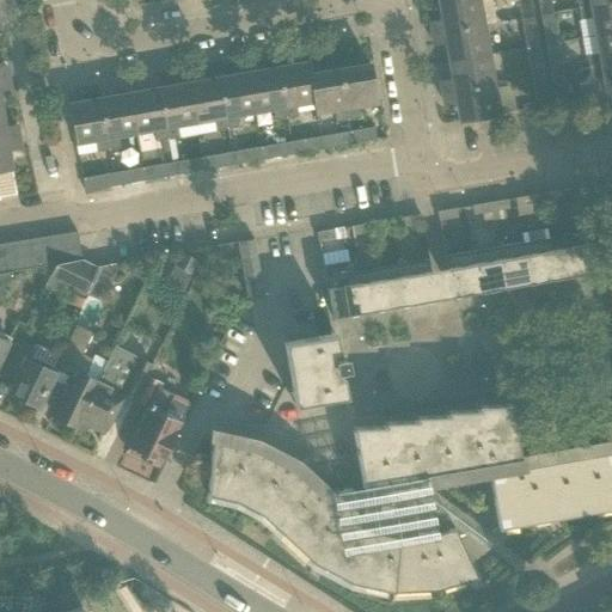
[(429,24),(432,35),(483,25),(478,0),(453,0),(439,2),(442,22),(429,24)]
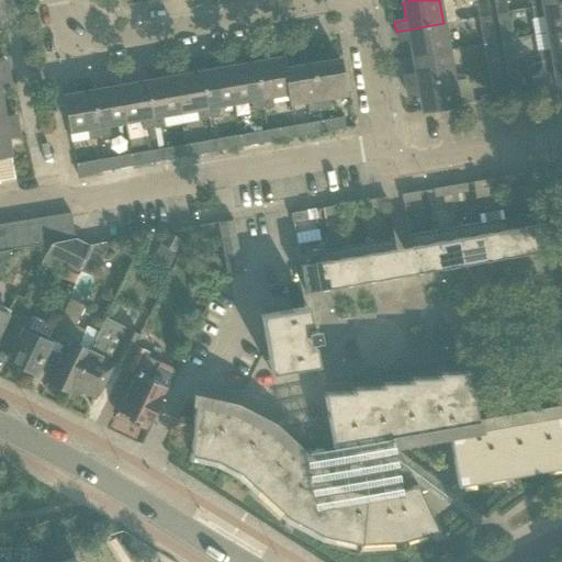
[(473,0),(476,12),(487,10),(485,0),(473,0)]
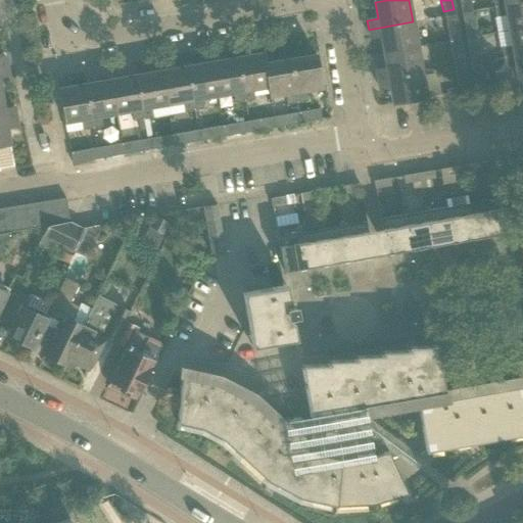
[(506,15),(509,31),(522,28),(522,2),(494,7),(496,16),(506,15)]
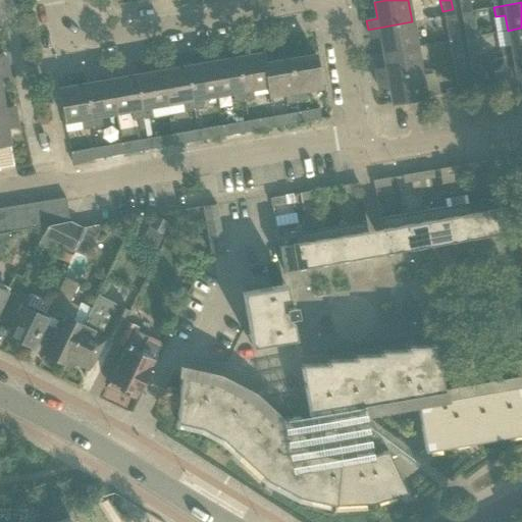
[(475,37),(471,16),(461,17),(464,39),(475,37)]
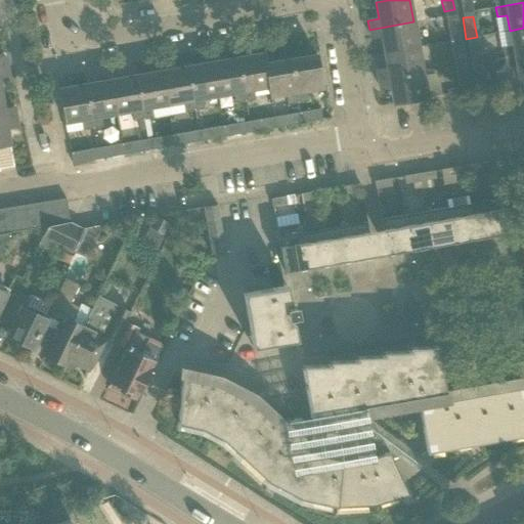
[(460,40),(456,19),(446,22),(449,42),(460,40)]
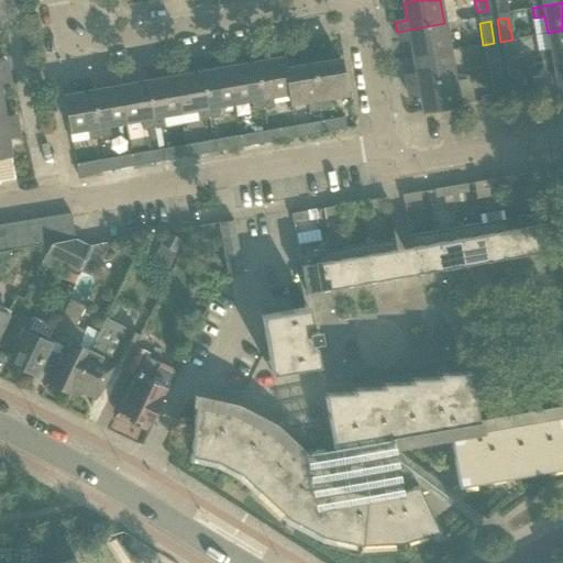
[(409,41),(412,57),(449,51),(444,23),(397,32),(398,43),(409,41)]
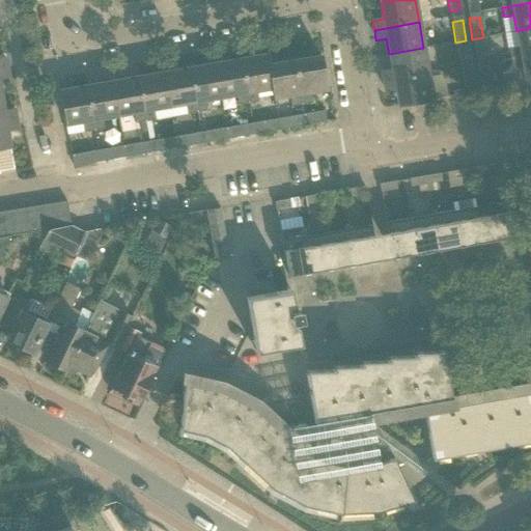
[(509,49),(510,59),(530,55),(530,28),(516,31),(520,47),(509,49)]
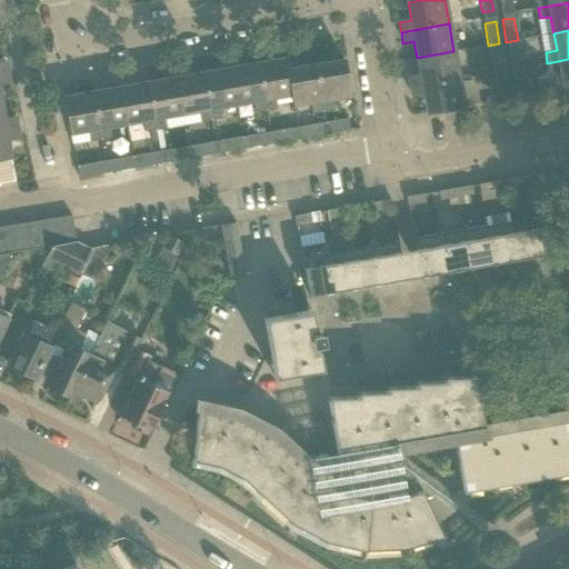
[(510,65),(521,62),(518,40),(506,42),(510,65)]
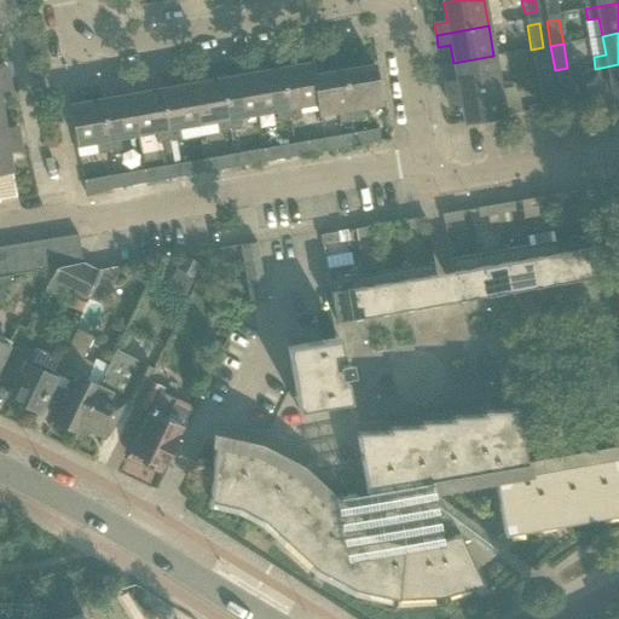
[(531,50),(536,74),(548,71),(543,47),(531,50)]
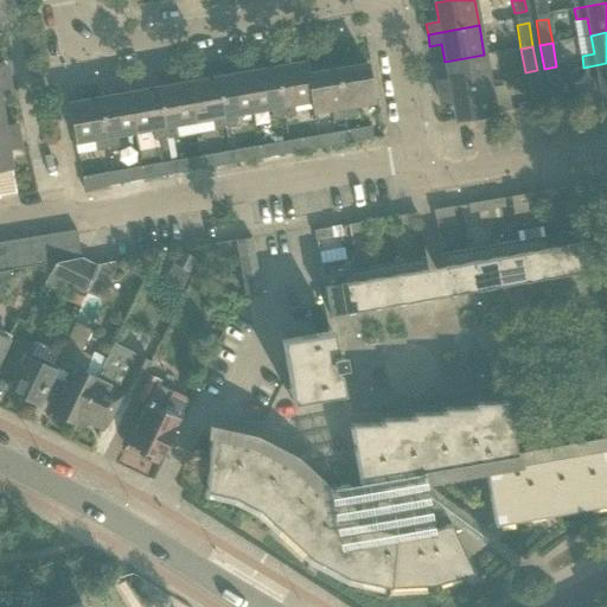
[(435,82),(438,94),(490,84),(484,55),(445,62),(448,80),(435,82)]
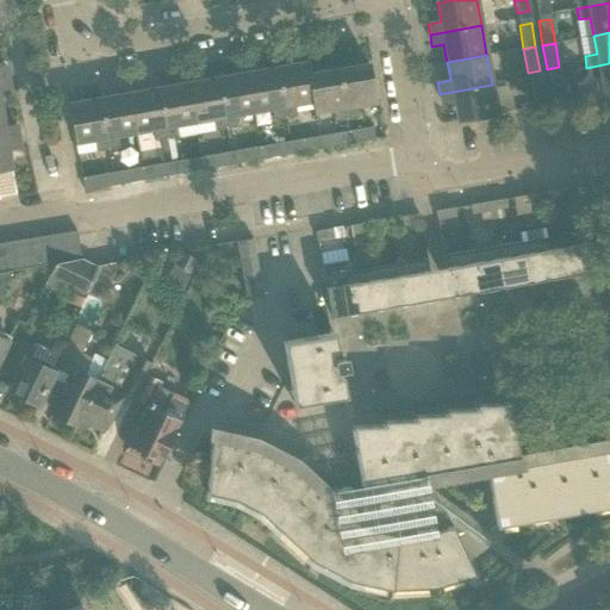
[(306,62),(275,68),(285,118),(297,117),(294,105),(311,101),(307,74),(306,62)]
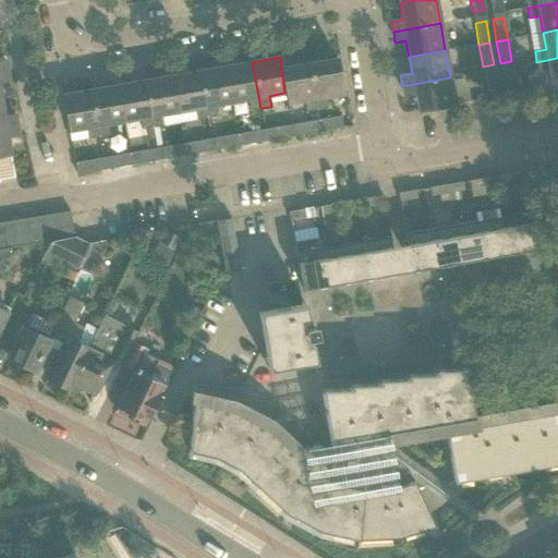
[(336,58),(308,63),(316,110),(327,108),(325,97),(342,94),(336,58)]
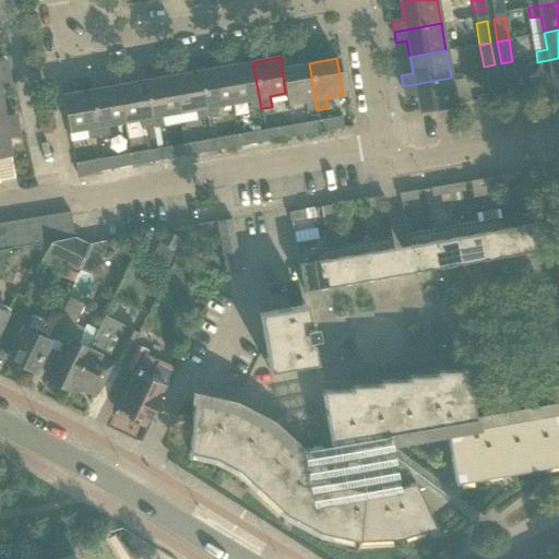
[(558,58),(537,62),(539,72),(550,71),(552,88),(558,86),(558,58)]
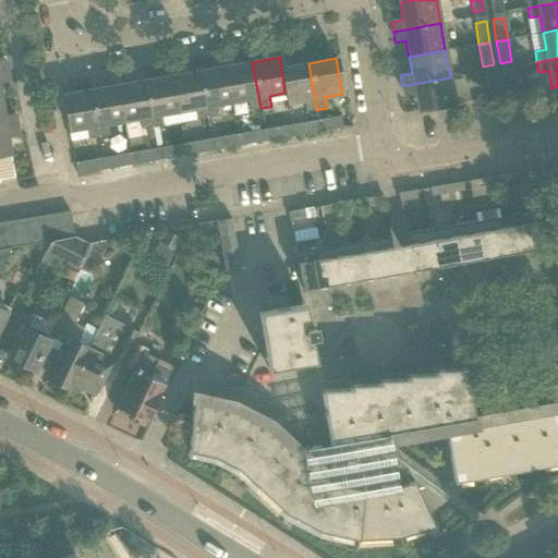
[(252,62),(225,67),(231,102),(249,99),(251,110),(261,108),(252,62)]
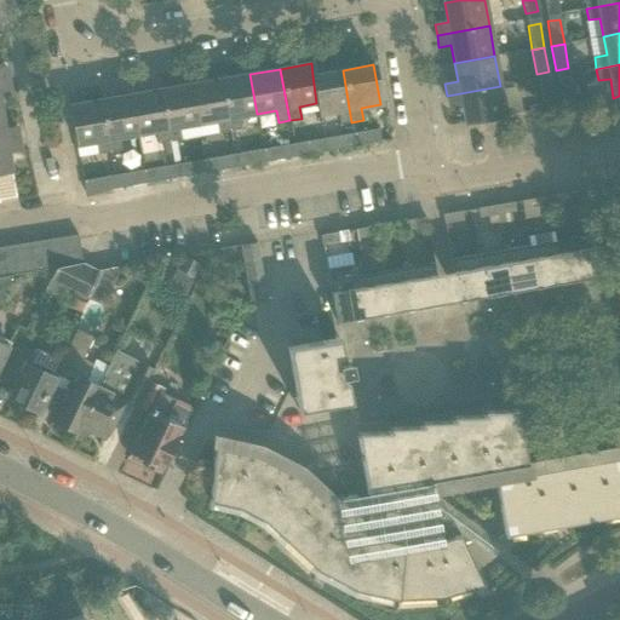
[(343,70),(313,75),(316,103),(317,103),(320,115),(338,112),(340,124),(351,122),(343,70)]
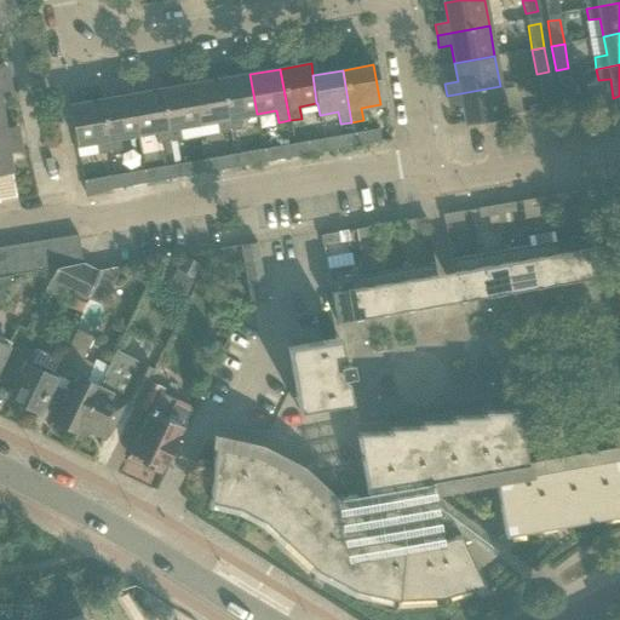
[(250,74),(220,79),(229,131),(241,128),(239,118),(257,114),(250,74)]
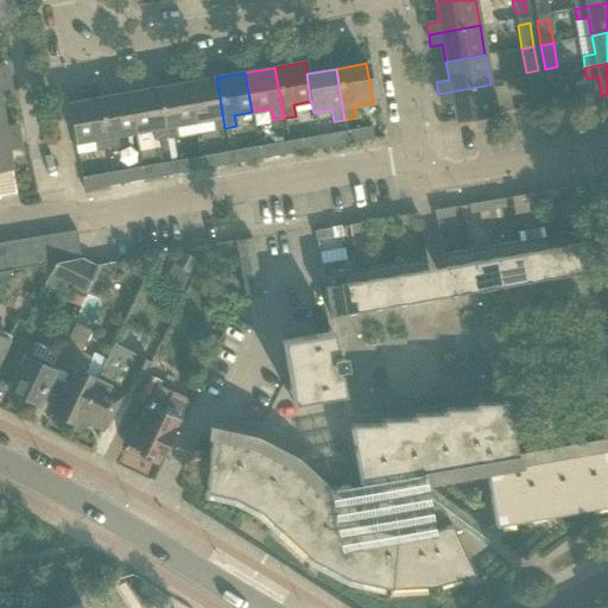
[(216,77),(187,83),(194,122),(211,119),(214,131),(225,128),(216,77)]
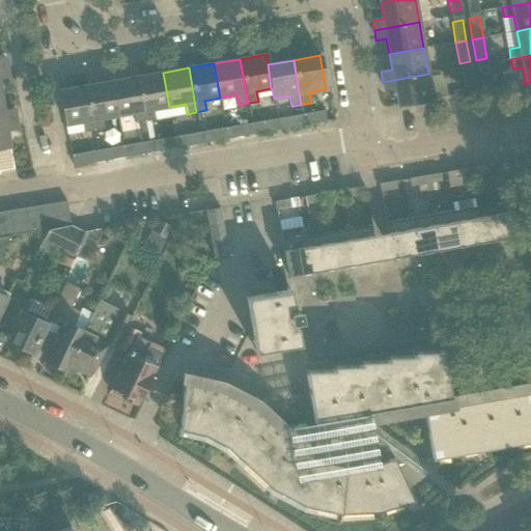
[(478,70),(482,91),(493,89),(490,67),(478,70)]
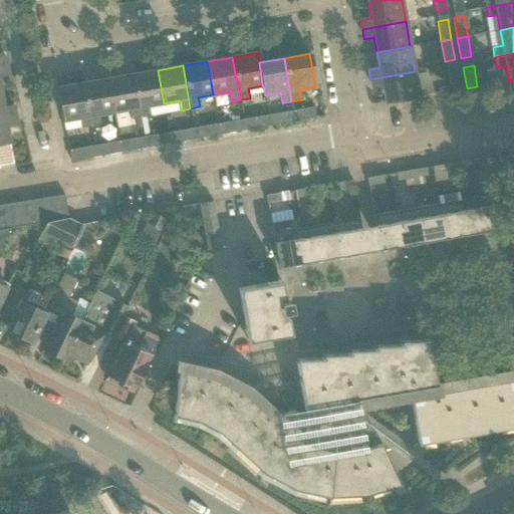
[(447,70),(451,91),(461,89),(457,68),(447,70)]
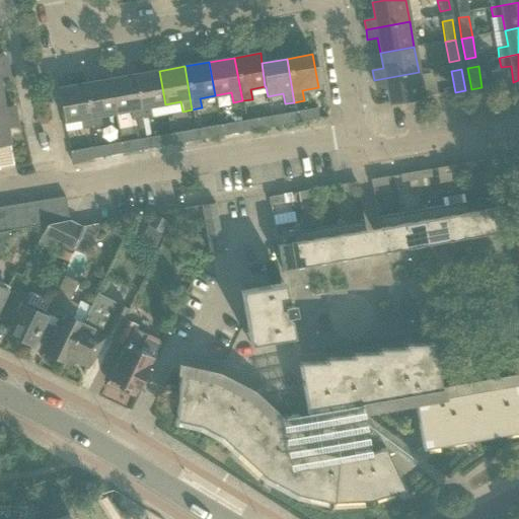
[(159,71),(134,75),(142,119),(151,117),(150,106),(165,104),(159,71)]
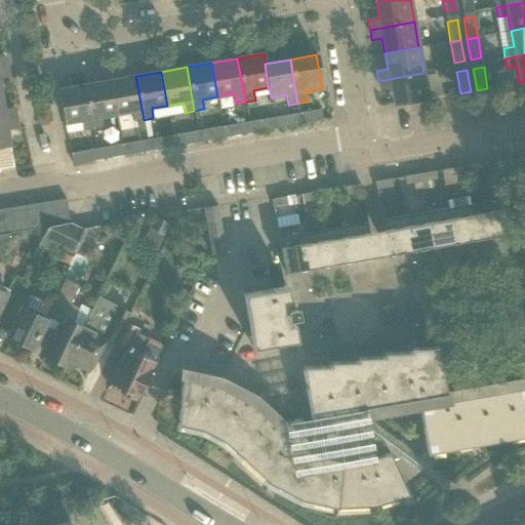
[(423,73),(378,81),(380,91),(391,89),(394,105),(428,98),(423,73)]
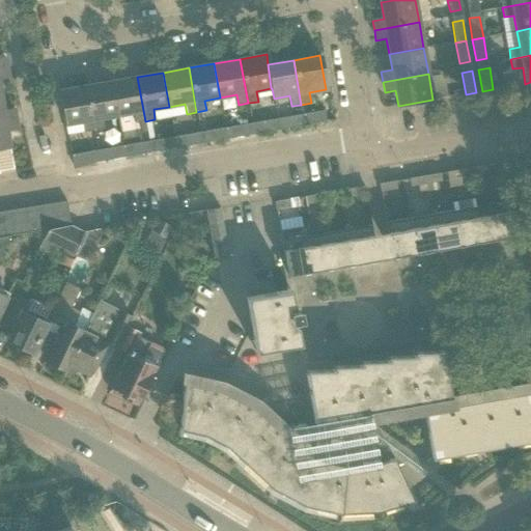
[(137,77),(111,81),(117,115),(133,113),(135,123),(145,121),(137,77)]
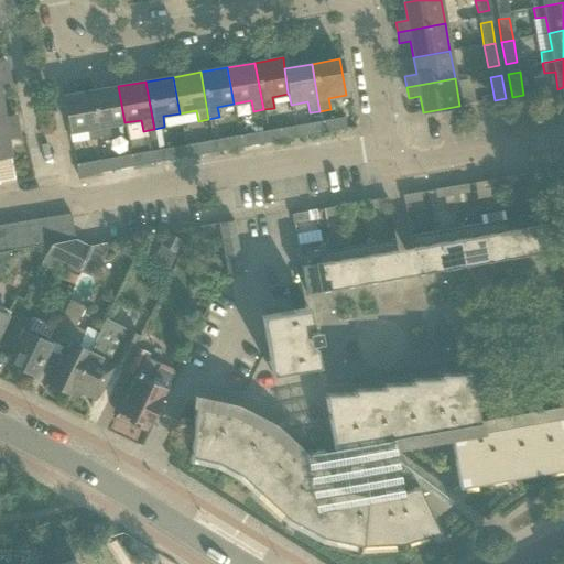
[(118,86),(91,91),(99,138),(110,137),(108,126),(125,122),(118,86)]
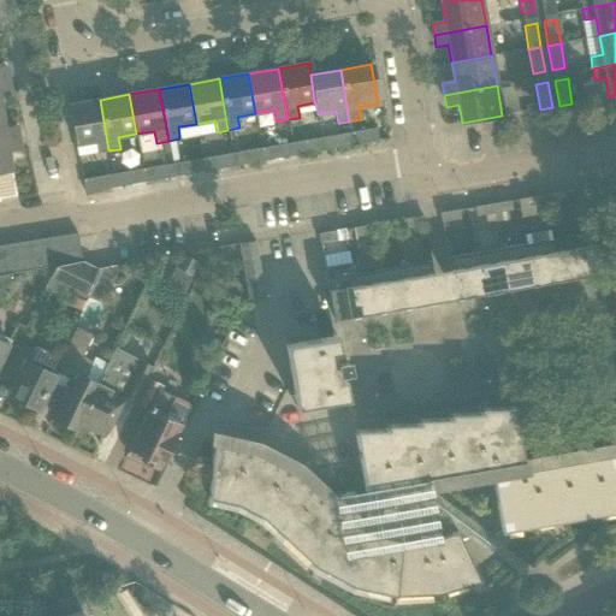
[(108,150),(100,100),(69,105),(76,144),(95,141),(98,153),(108,150)]
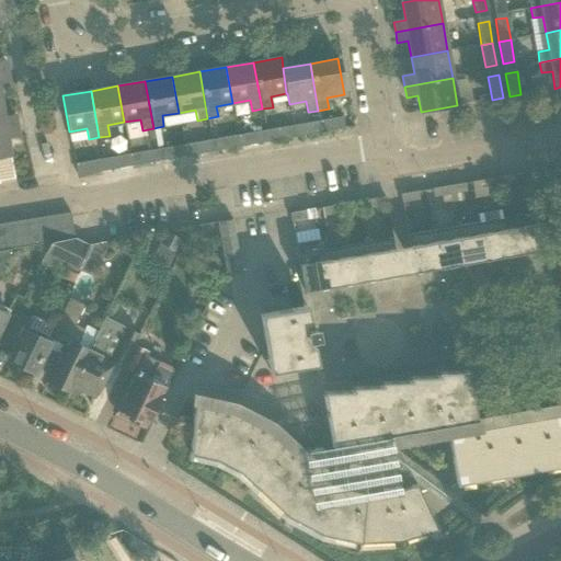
[(0,100),(0,128),(16,126),(14,115),(3,116),(1,100),(0,100)]
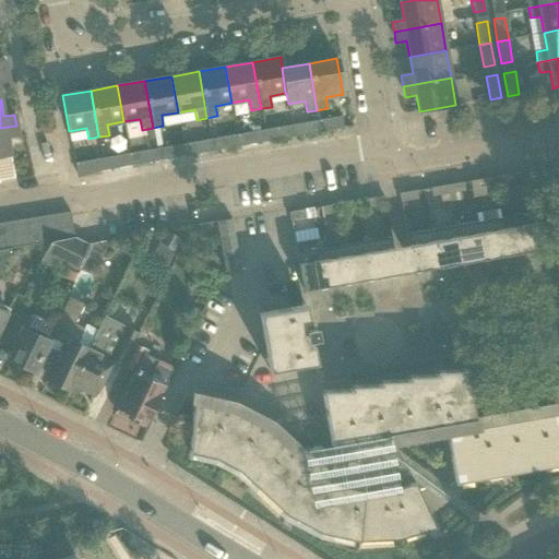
[(341,116),(319,119),(321,131),(343,128),(341,116)]
